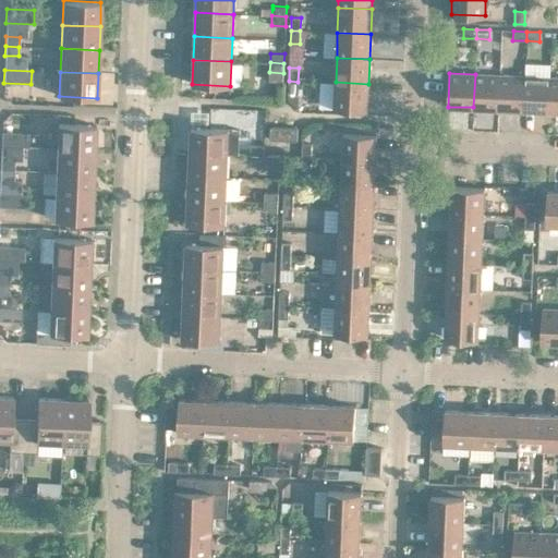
[(473,107),(498,108),(500,75),(475,74),(473,107)]
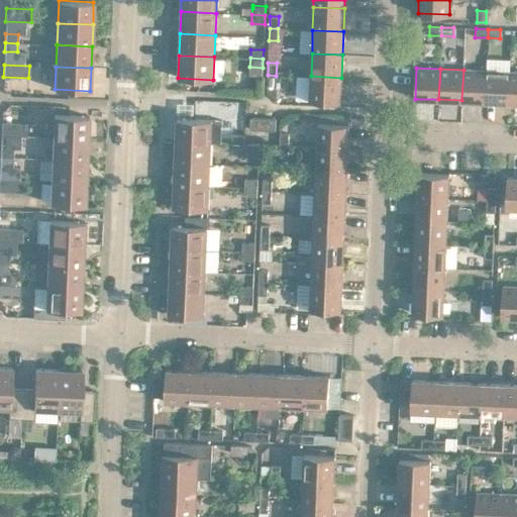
[(461,100),(485,101),(486,71),(463,70),(461,100)]
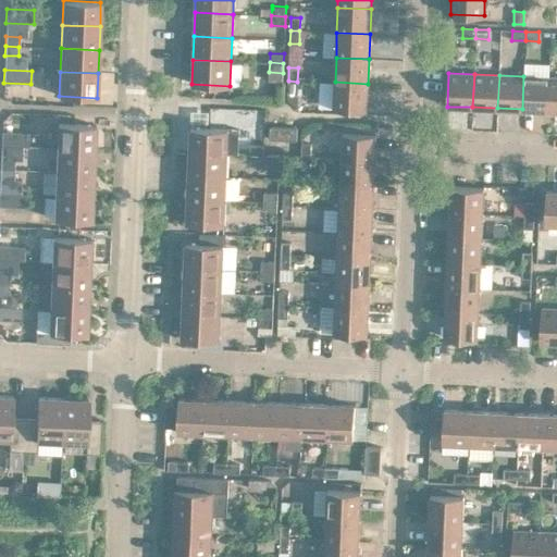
[(522,109),(547,110),(548,77),(523,76),(522,109)]
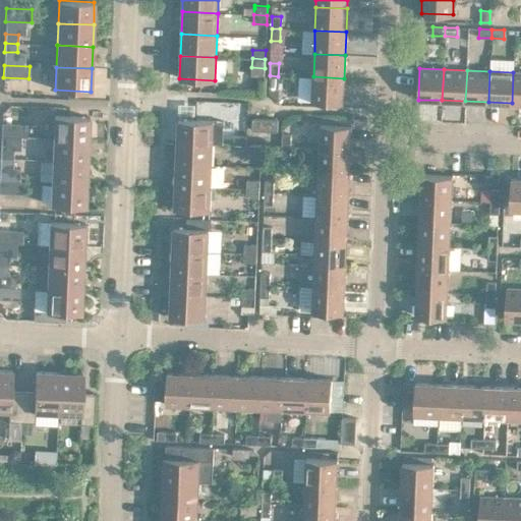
[(512,103),(520,103),(520,72),(513,72),(512,103)]
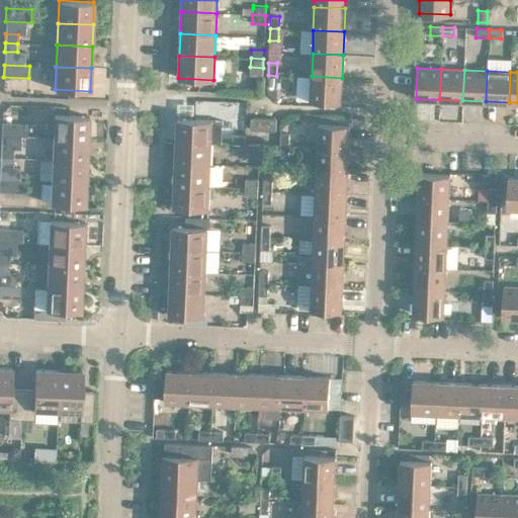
[(276,76),(268,75),(267,87),(276,88),(276,76)]
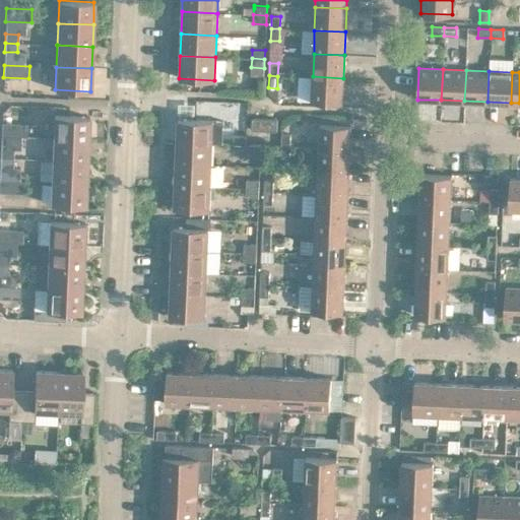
[(343,78),(313,76),(312,101),(342,103),(343,78)]
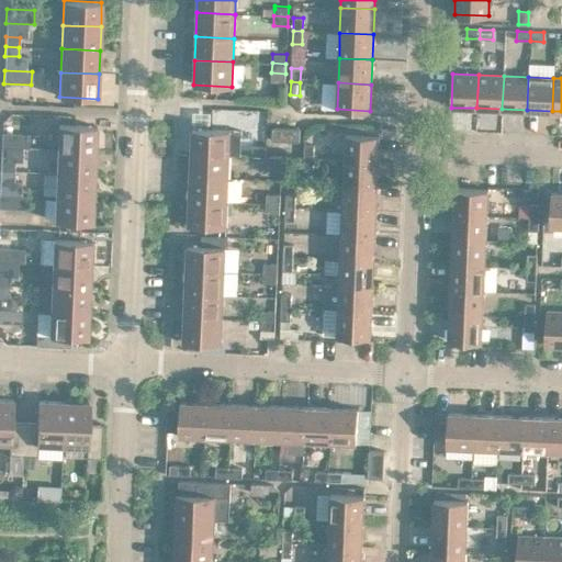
[(58,125),(57,149),(96,150),(97,126),(58,125)]
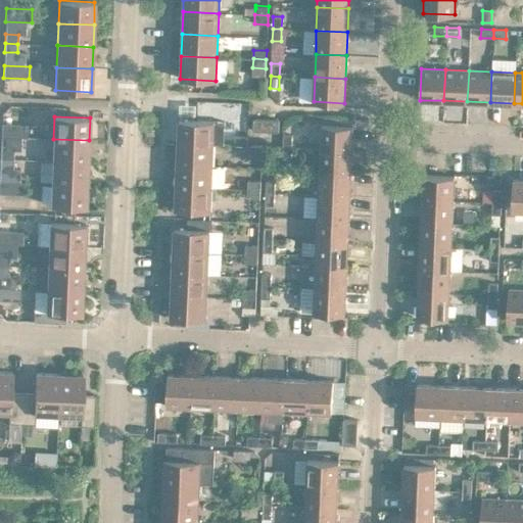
[(252,131),(278,132),(279,120),(253,119),(252,131)]
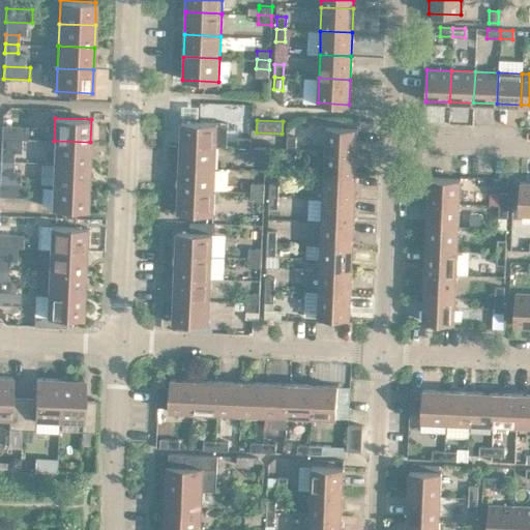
[(181,121),(180,144),(216,145),(217,122),(181,121)]
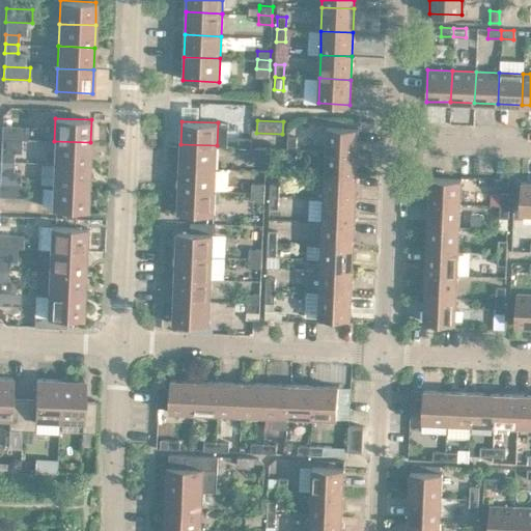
[(1,126),(1,139),(27,140),(27,127),(1,126)]
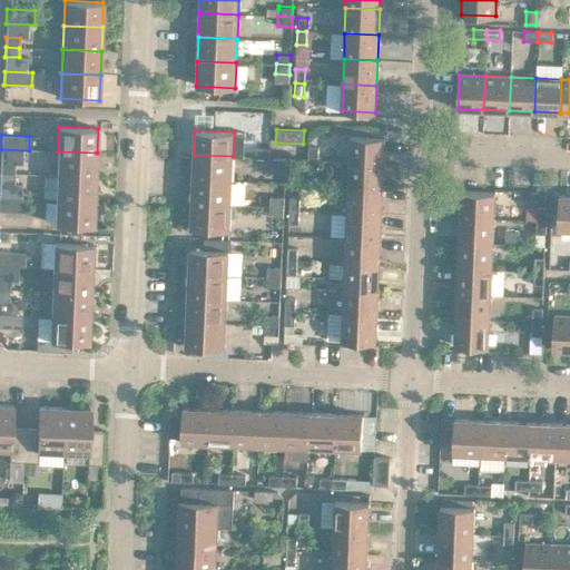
[(351,135),(350,161),(383,164),(384,137),(351,135)]
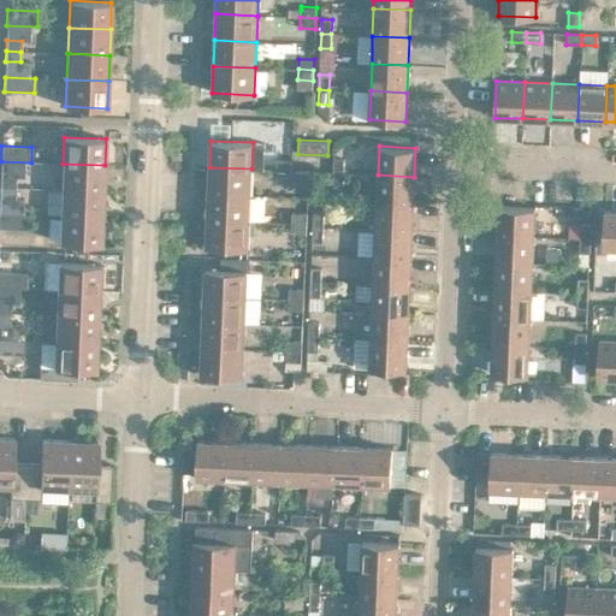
[(276,170),(291,171),(291,160),(276,159),(276,170)]
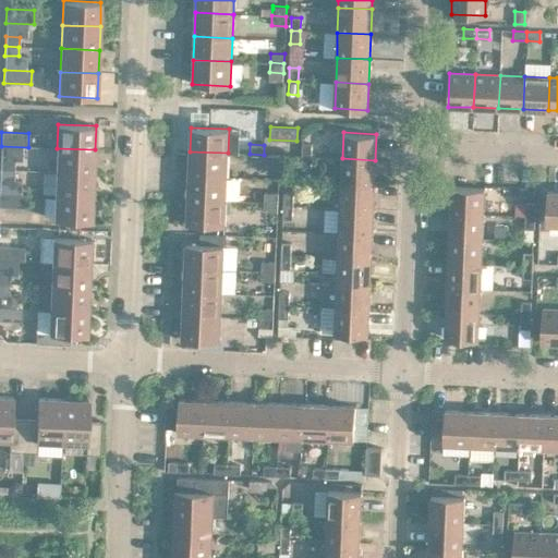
[(302,144),(301,157),(311,157),(312,144),(302,144)]
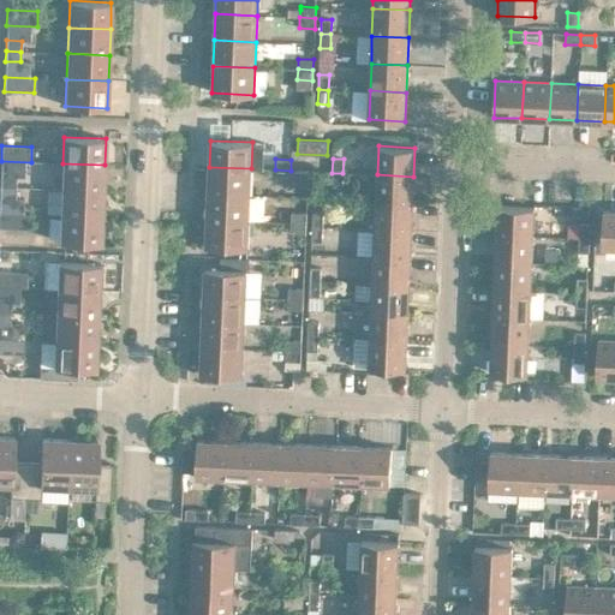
[(63,163),(61,189),(103,191),(105,165),(63,163)]
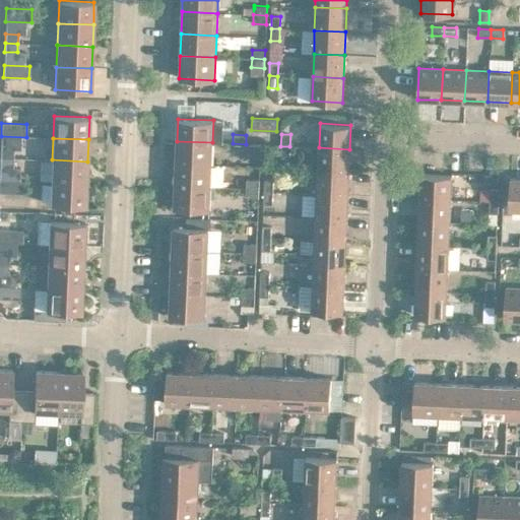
[(177,141),(176,164),(211,165),(212,142),(177,141)]
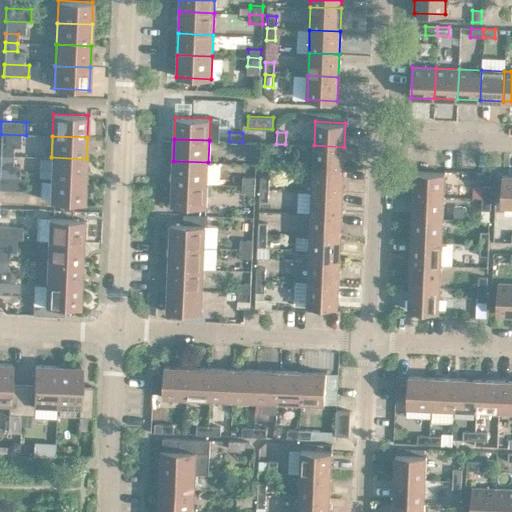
[(243,151),(256,151),(257,143),(244,142),(243,151)]
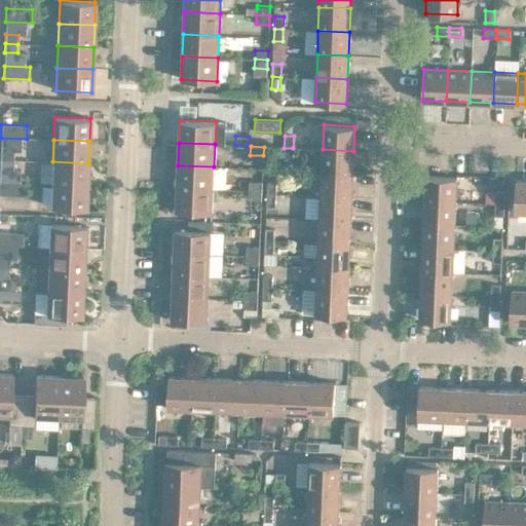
[(293,148),(284,148),(284,160),(293,160),(293,148)]
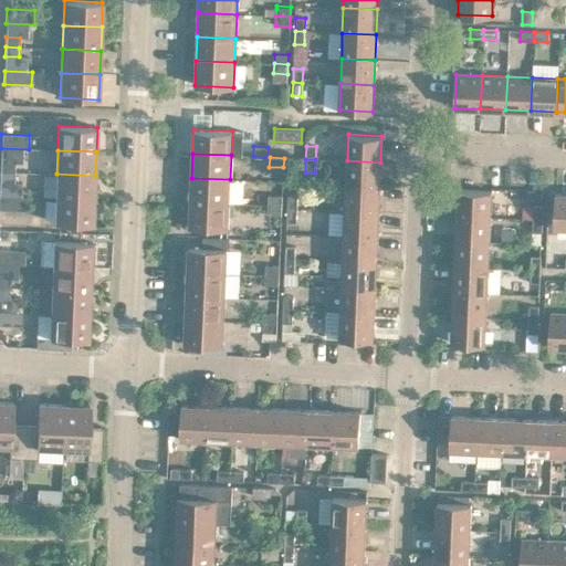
[(347,160),(346,186),(379,187),(380,163),(347,160)]
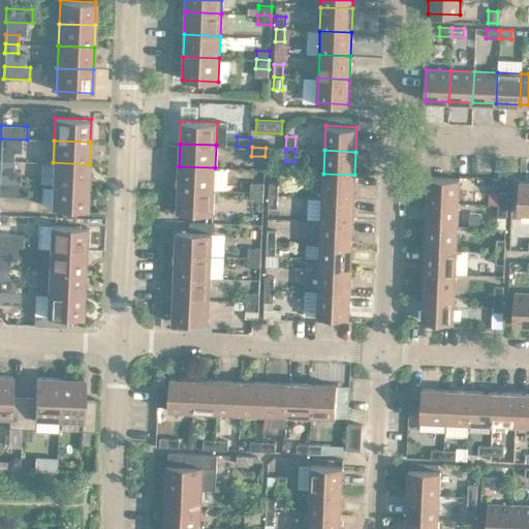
[(0,152),(0,155),(0,160),(13,161),(13,152),(0,152)]
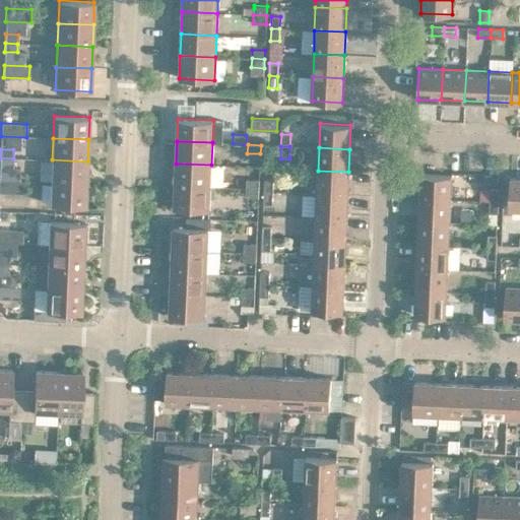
[(13,158),(0,157),(0,167),(12,168),(13,158)]
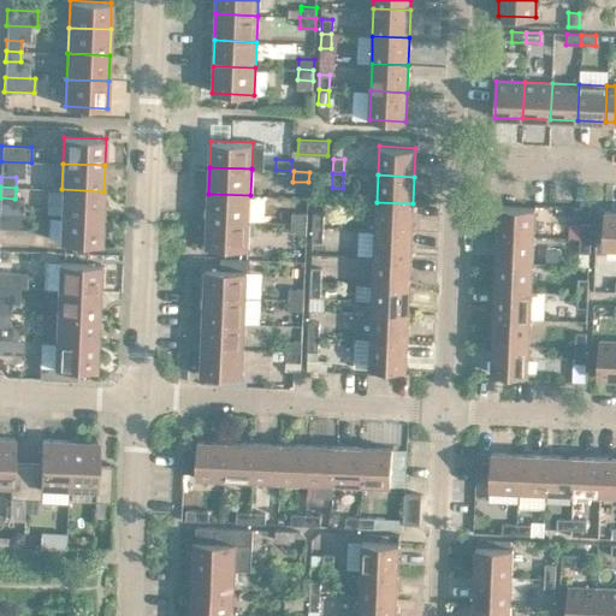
[(61,189),(60,215),(102,217),(104,191),(61,189)]
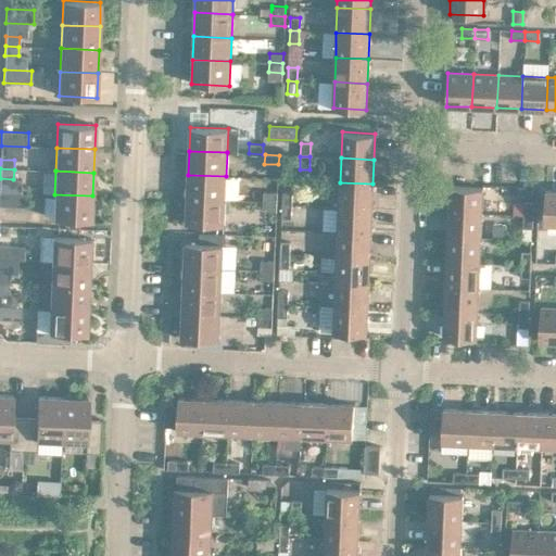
[(188,175),(187,198),(225,200),(226,176),(188,175)]
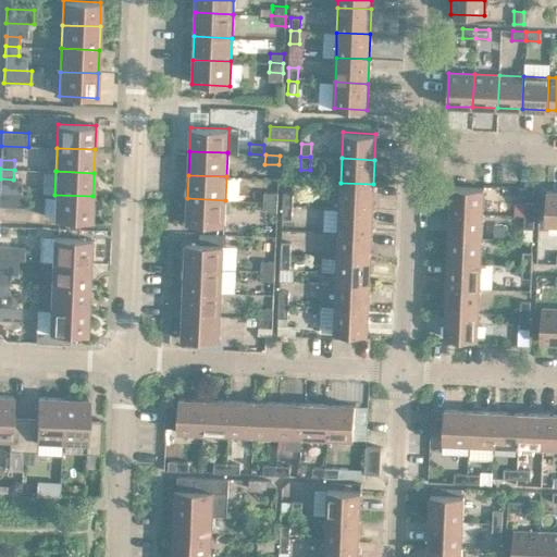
[(341,183),(339,208),(372,209),(373,184),(341,183)]
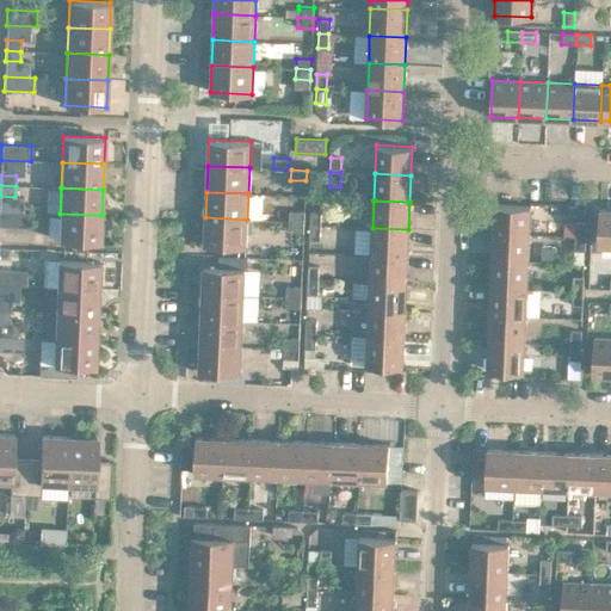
[(494,204),(493,233),(529,234),(531,207),(494,204)]
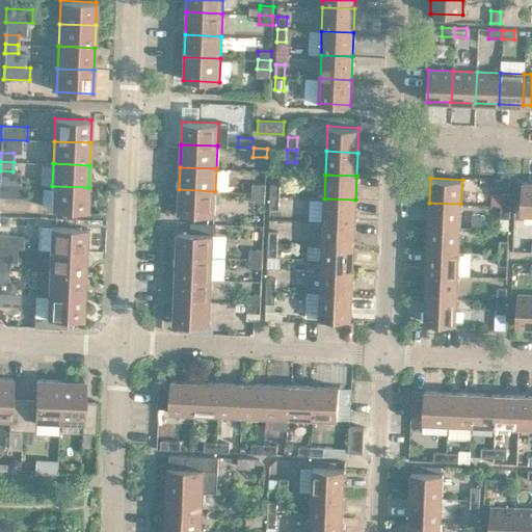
[(521,214),(531,214),(531,182),(522,182),(521,214)]
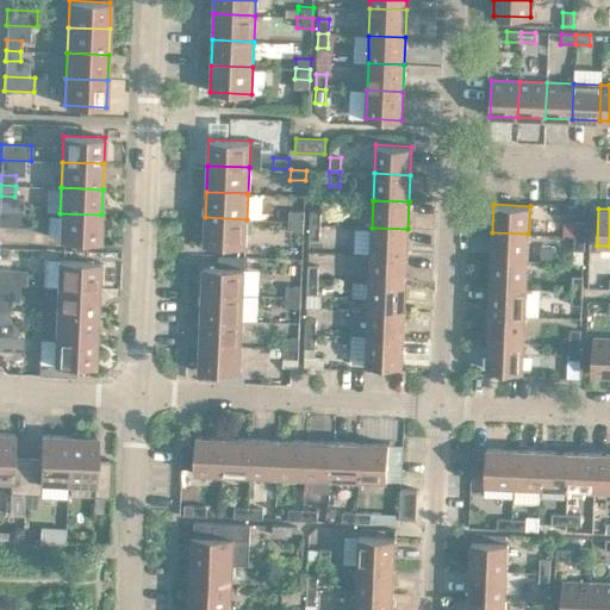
[(288,210),(288,221),(304,222),(304,211),(288,210)]
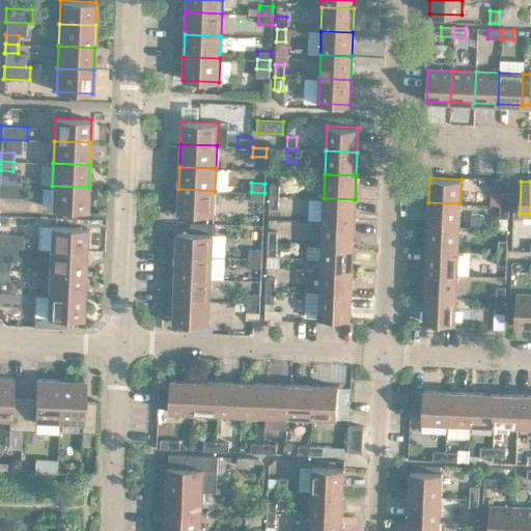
[(0,184),(0,196),(25,198),(25,185),(0,184)]
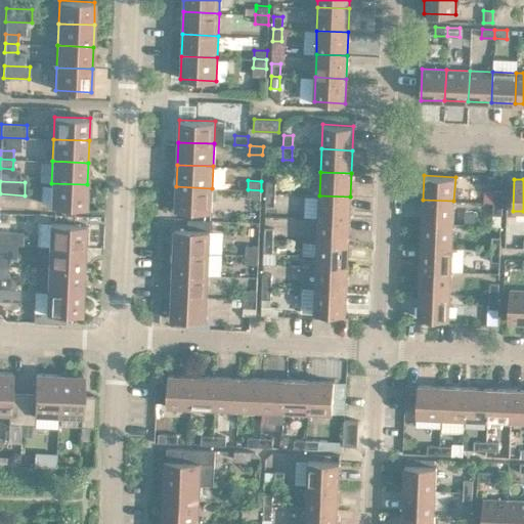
[(266,181),(266,193),(274,193),(275,181),(266,181)]
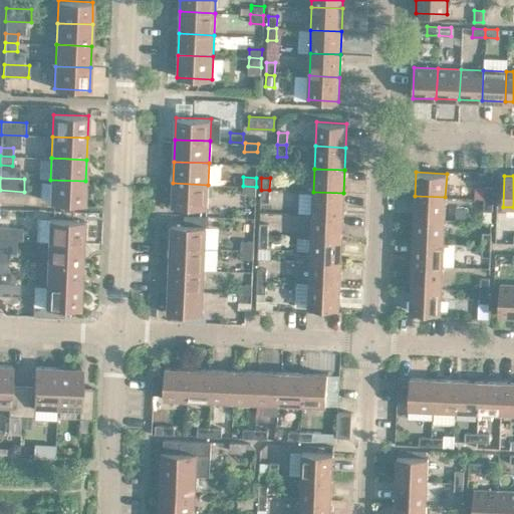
[(85,181),(50,180),(49,202),(84,204),(85,181)]
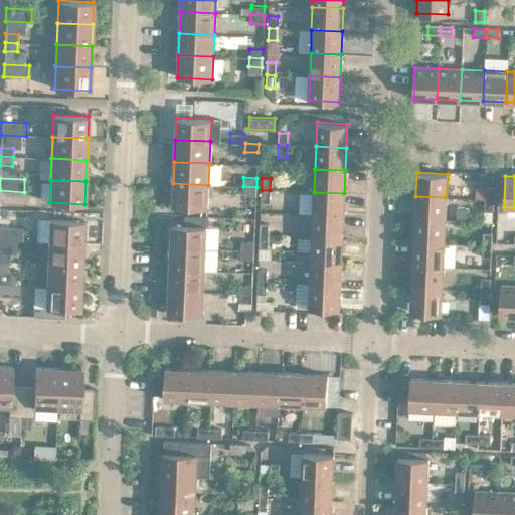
[(208,185),(173,183),(172,206),(207,207),(208,185)]
